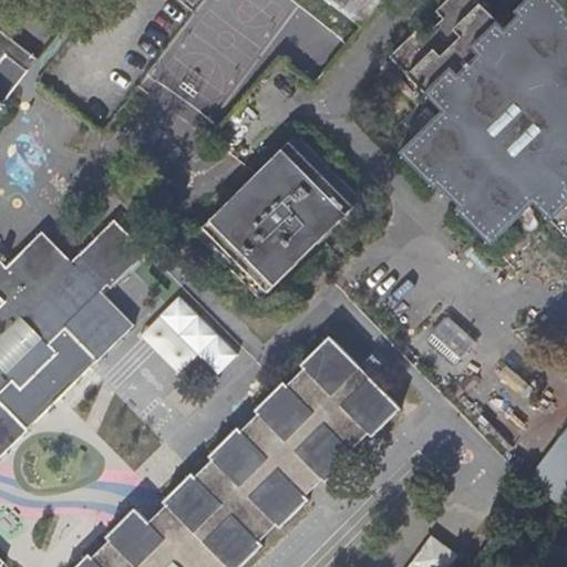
[(330,0),(350,14),(367,27),(388,0),(330,0)]
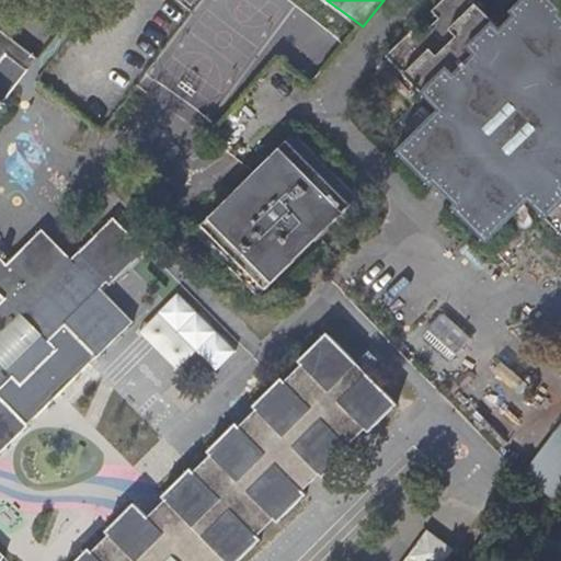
[(451,206),(469,224),(487,240),(517,210),(529,199),(539,209),(560,231),(560,4),(556,0),(523,0),(511,12),(515,16),(501,30),(472,0),(446,0),(434,12),(442,20),(423,38),(415,31),(390,56),(441,109),(399,150),(433,185),(436,182),(456,203),(451,206)]
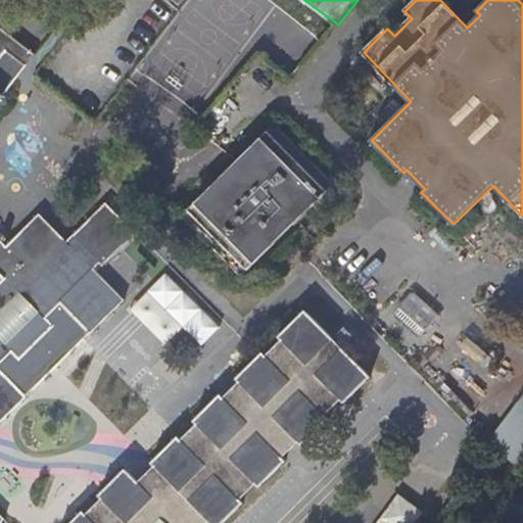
[(0,54),(6,48),(28,65),(37,53),(0,26),(0,54)]
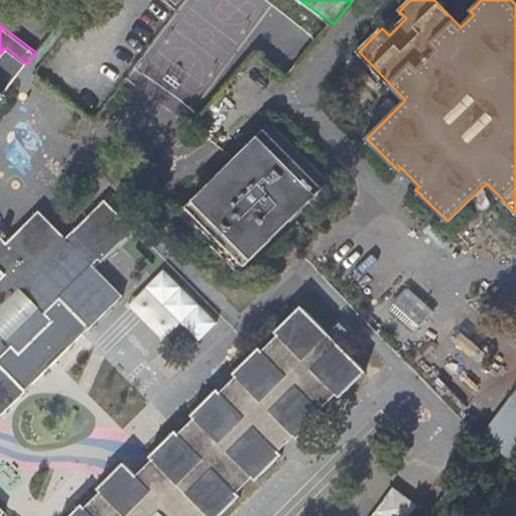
[(0,99),(8,88),(27,65),(6,47),(0,53),(0,99)]
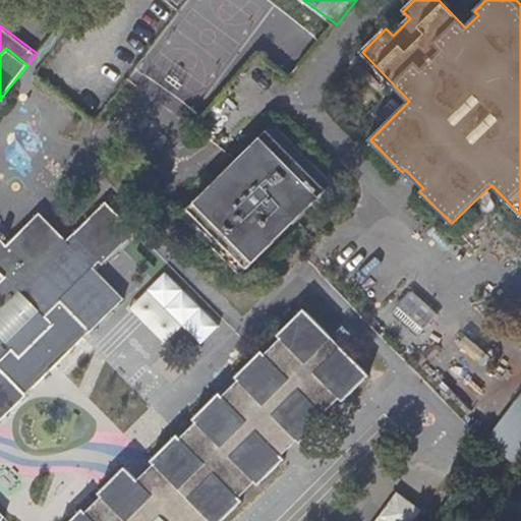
[(235,164),(201,194),(269,246),(282,234),(335,186),(276,124),(242,157),(235,164)]
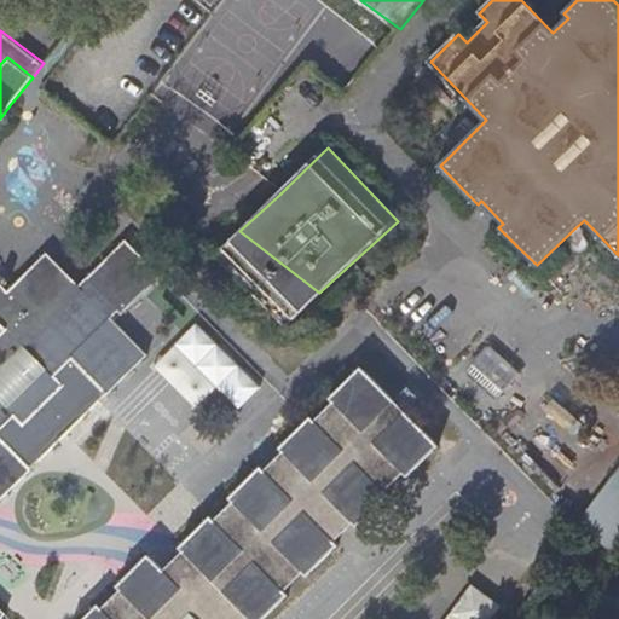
[(319,293),(239,231),(215,254),(284,325),(319,293)]
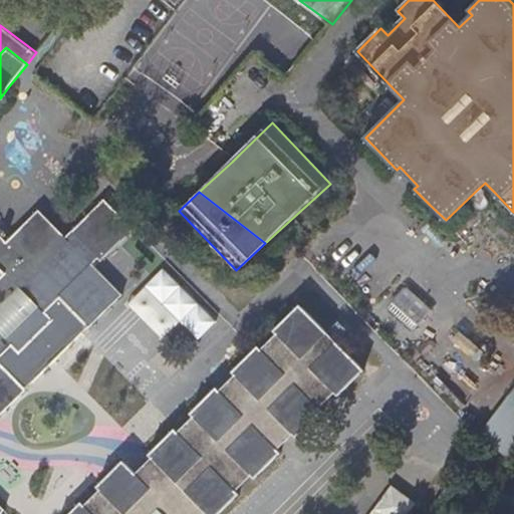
[(0,368),(0,361),(12,351),(20,359),(54,328),(45,319),(62,303),(91,334),(125,302),(96,270),(135,233),(105,204),(66,240),(41,213),(7,246),(0,237),(0,421),(25,398),(0,368)]
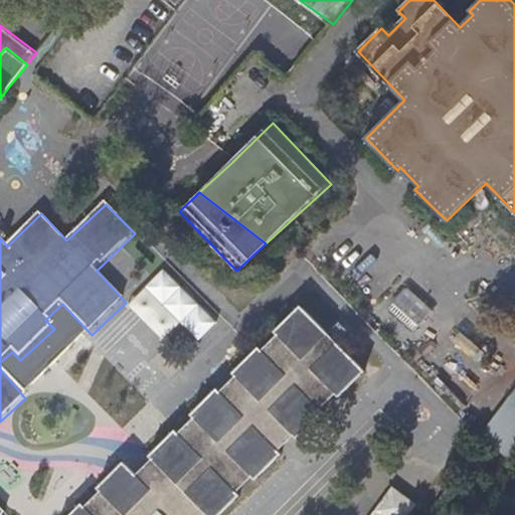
[(487,378),(365,247),(334,276),(457,407),(487,378)]
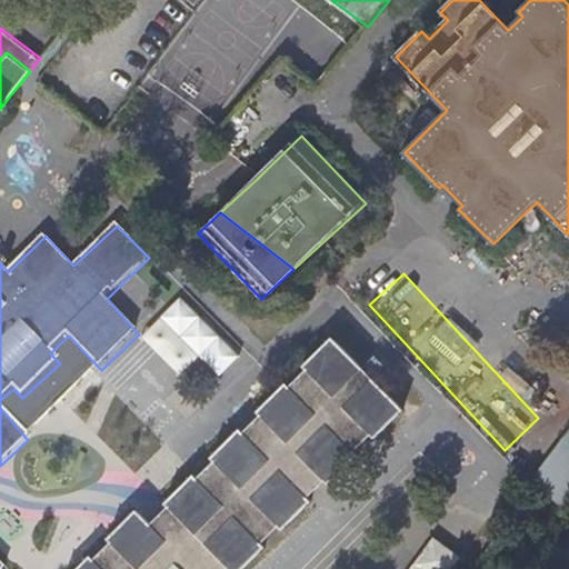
[(140,295),(161,316),(142,336),(182,373),(200,355),(221,375),(241,353),(159,276),(140,295)]
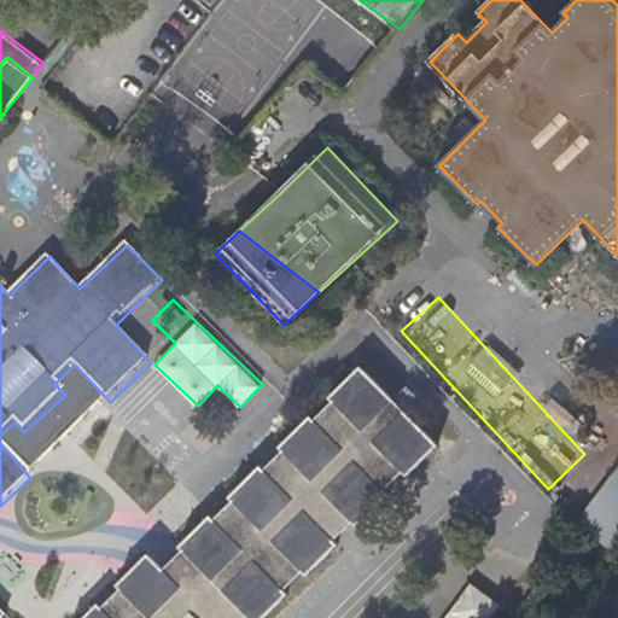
[(334,397),(315,415),(312,413),(280,443),(284,447),(267,464),(263,460),(233,488),(237,491),(215,513),(210,509),(179,538),(184,543),(162,563),(150,551),(120,581),(123,584),(104,602),(100,600),(81,617),(258,617),(287,592),(285,588),(308,566),(310,570),(339,542),(337,538),(355,522),(357,524),(389,494),(386,490),(406,473),(407,474),(439,444),(362,365),(331,394),(334,397)]
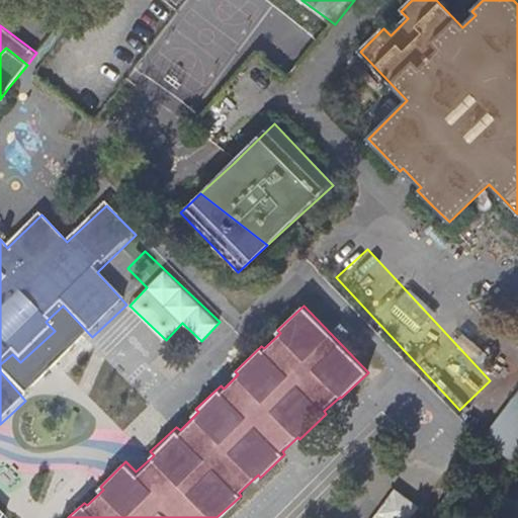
[(517,398),(490,438),(517,458),(517,398)]
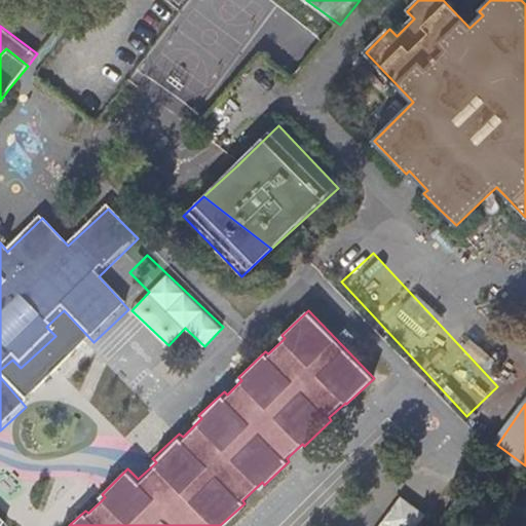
[(417,525),(425,515),(402,496),(379,525),(417,525)]
